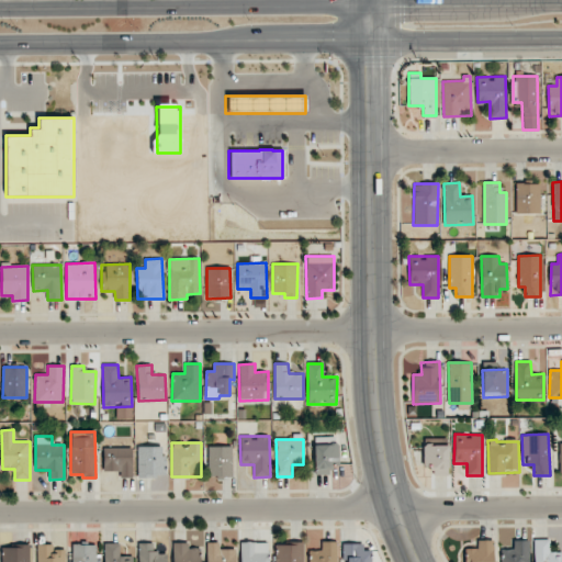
[(339,465),(338,444),(314,444),(315,474),(330,474),(330,465),(339,465)]
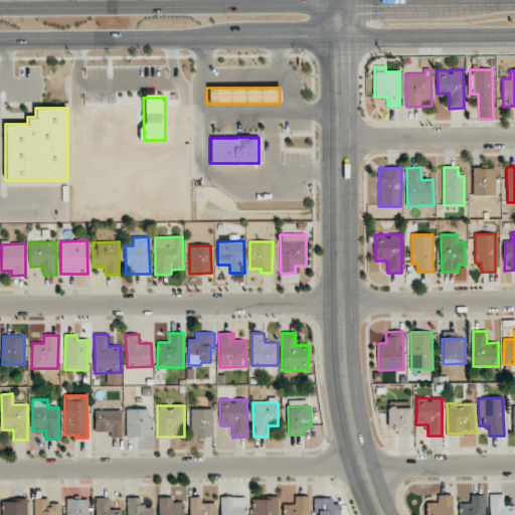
[(387,426),(396,426),(395,435),(410,435),(410,408),(388,407),(387,426)]
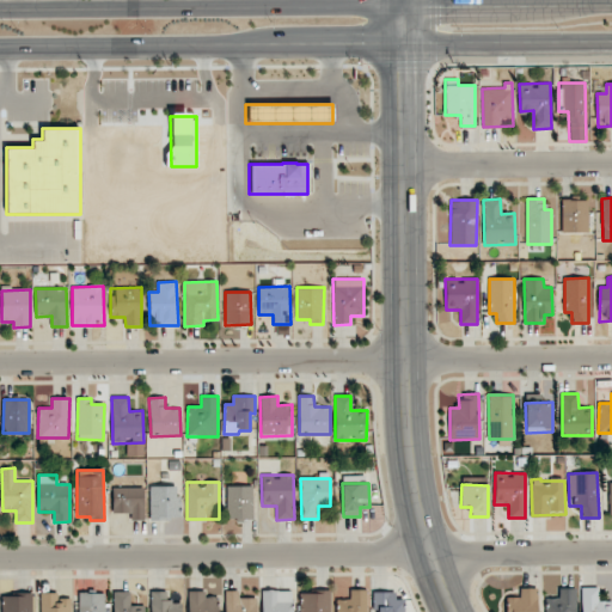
[(150,519),(177,518),(176,485),(150,487),(150,519)]
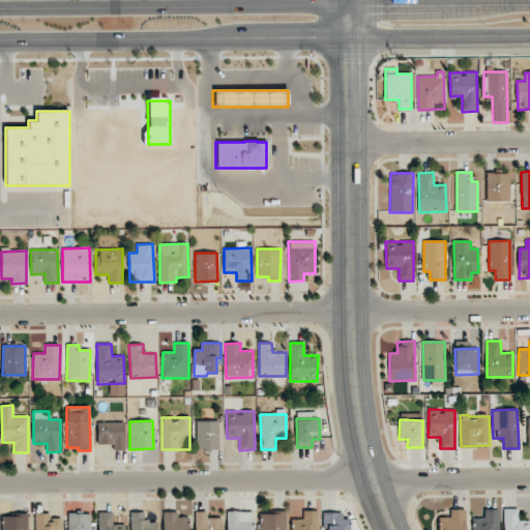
[(219,421),(197,420),(196,449),(218,449),(219,421)]
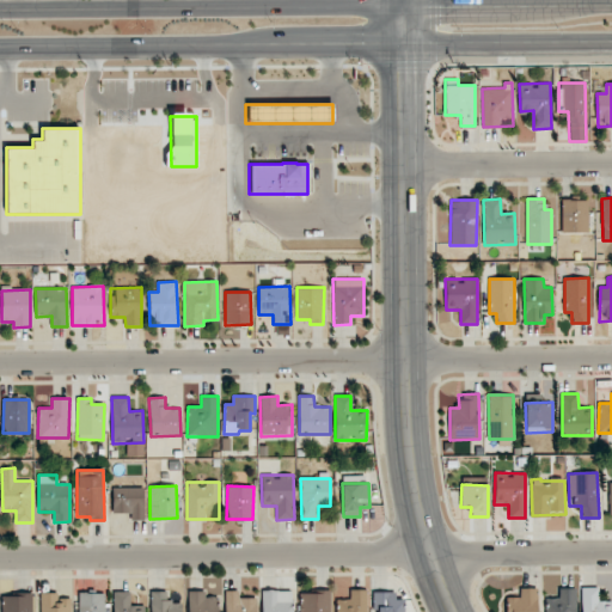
[(112,488),(112,513),(132,513),(132,520),(145,520),(145,487),(112,488)]
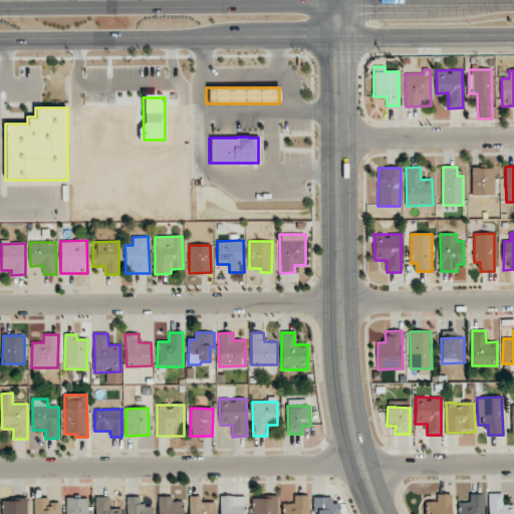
[(451,513),(451,494),(436,494),(436,501),(425,501),(425,513),(451,513)]
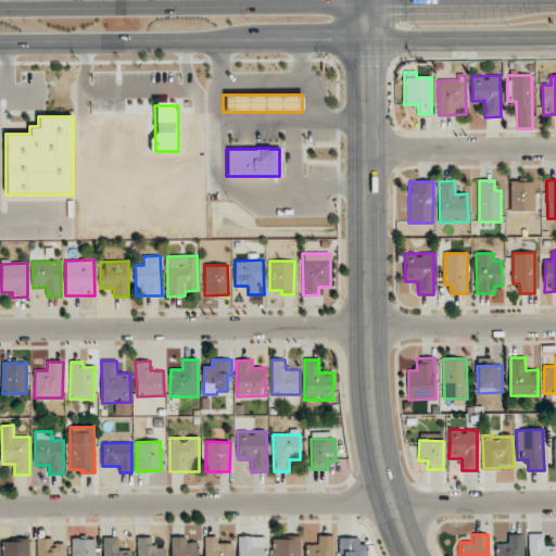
[(522,555),(522,534),(507,534),(507,542),(496,542),(496,555),(522,555)]
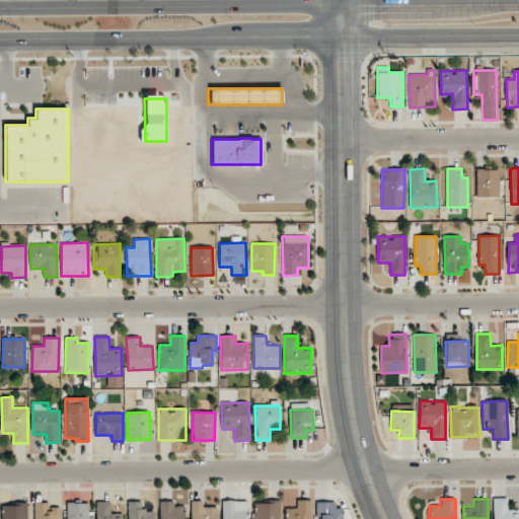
[(493,518),(518,518),(518,509),(507,510),(507,499),(493,499),(493,518)]
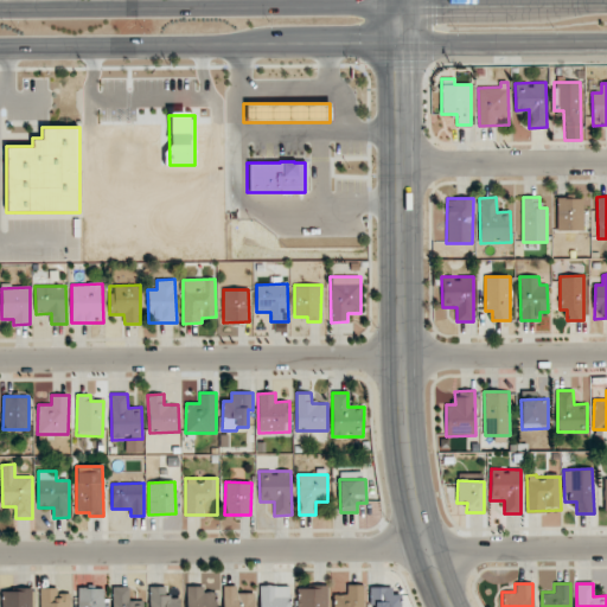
[(363,606),(363,585),(346,586),(347,595),(333,595),(333,606),(363,606)]
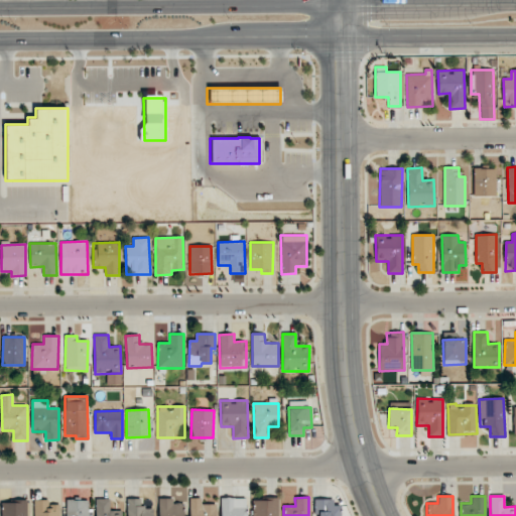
[(173,498),(158,499),(158,515),(182,515),(182,503),(173,504),(173,498)]
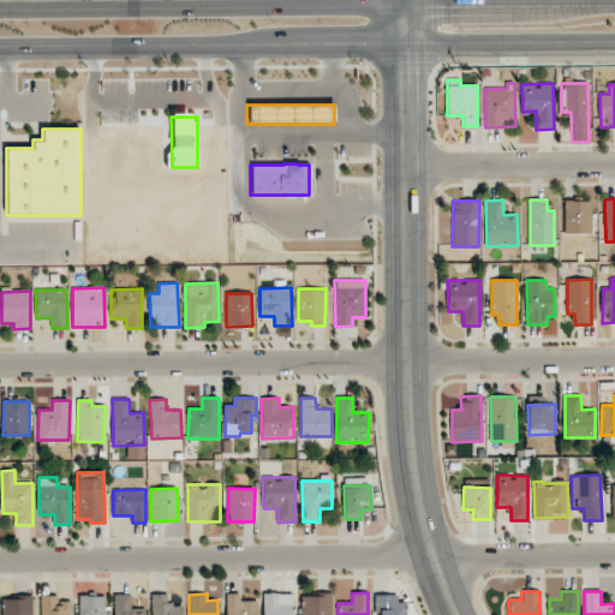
[(256,614),(257,601),(239,601),(239,593),(228,593),(227,614),(256,614)]
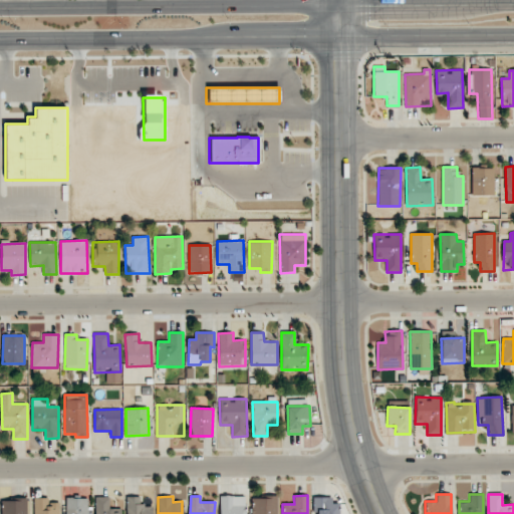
[(219,496),(220,513),(246,513),(246,496),(219,496)]
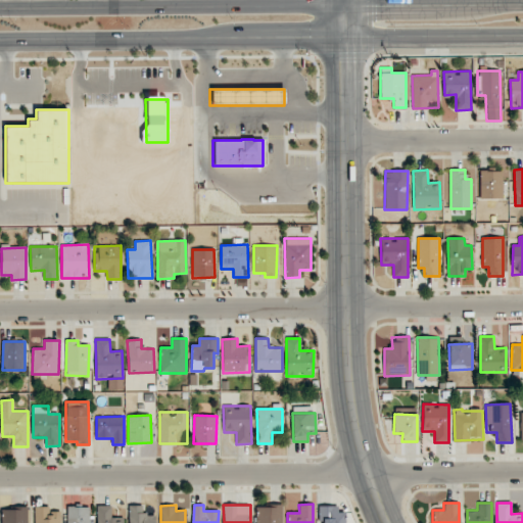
[(256,505),(255,522),(282,522),(283,505),(256,505)]
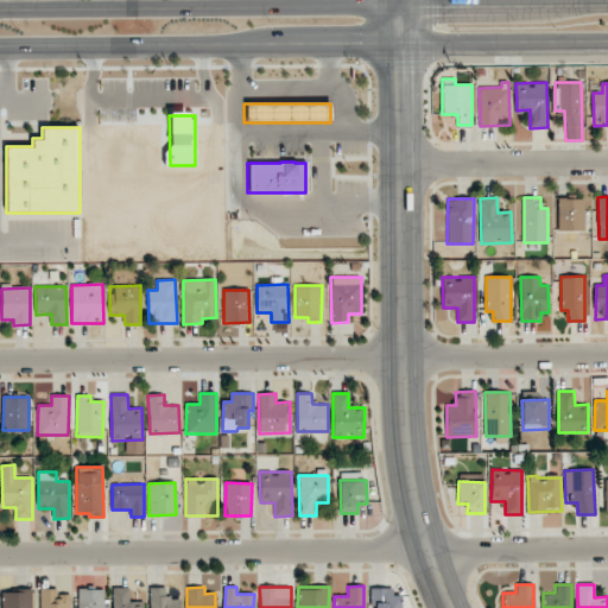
[(69,607),(70,595),(57,594),(57,589),(42,588),(39,607),(69,607)]
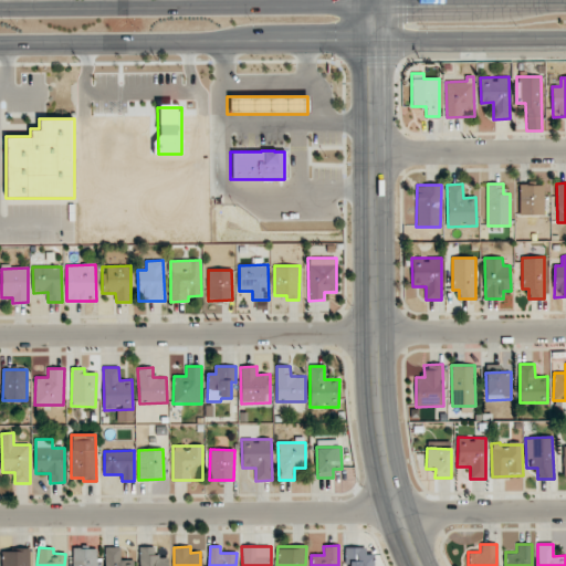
[(133,565),(134,559),(121,561),(121,547),(104,547),(104,565),(133,565)]
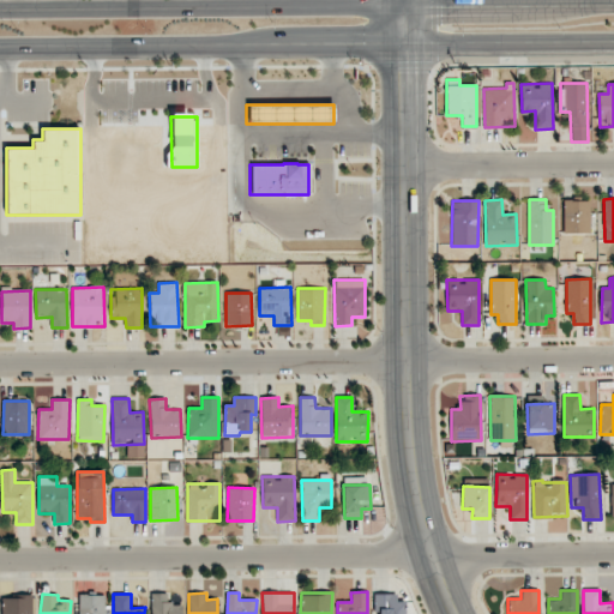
[(181,613),(182,605),(167,605),(167,594),(151,594),(151,613),(181,613)]
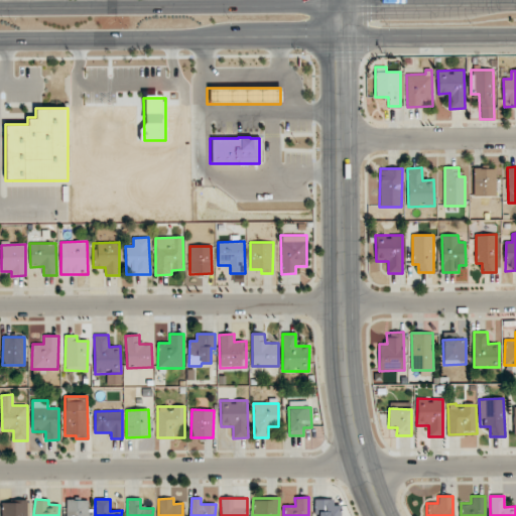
[(337,515),(337,499),(315,499),(315,515),(337,515)]
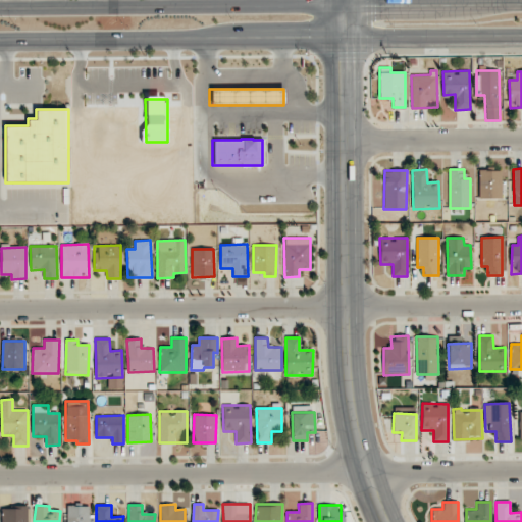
[(28,521),(28,506),(2,507),(2,521),(28,521)]
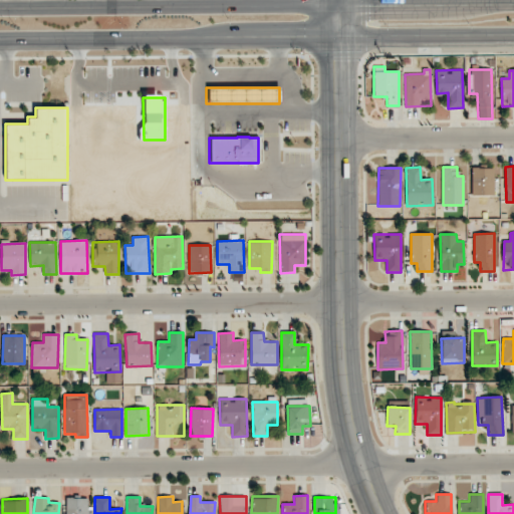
[(66,513),(91,513),(92,508),(87,508),(87,498),(66,498),(66,513)]
